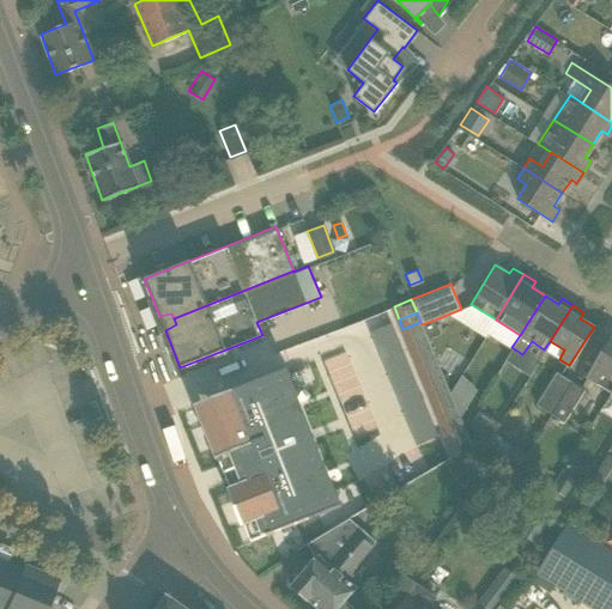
[(435,320),(422,324),(425,333),(428,338),(440,333),(435,320)]
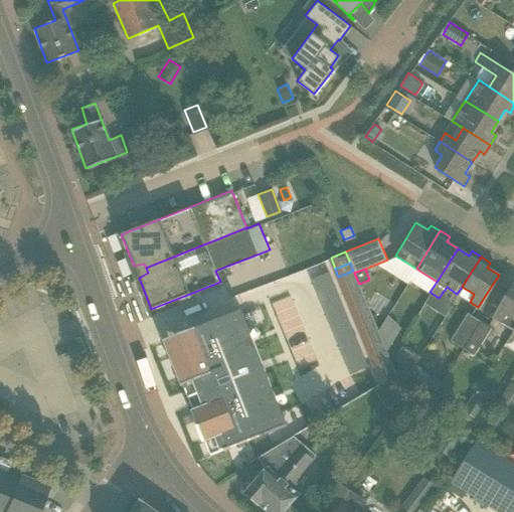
[(353,271),(338,277),(342,286),(357,280),(354,273),(353,271)]
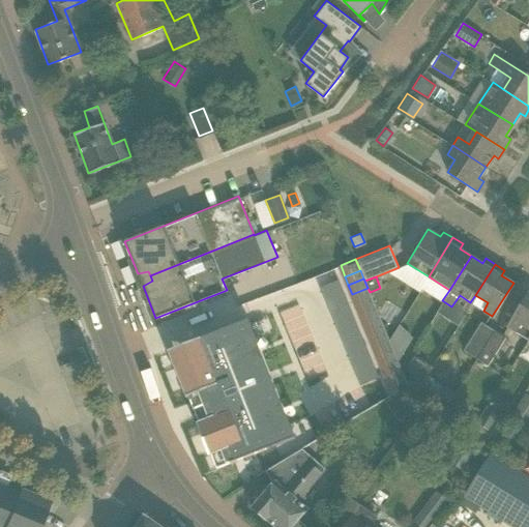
[(368,288),(352,294),(355,302),(371,296),(370,292),(368,288)]
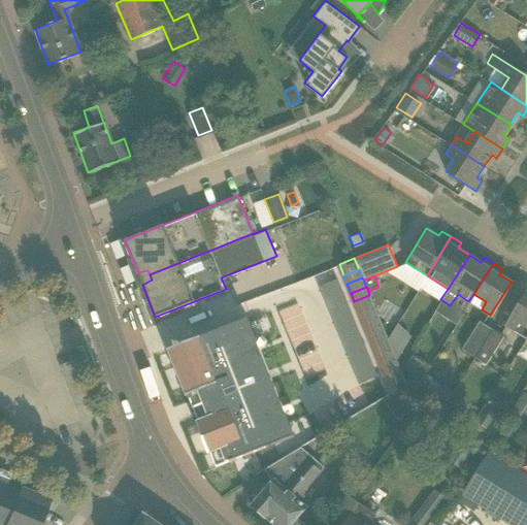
[(526,327),(526,291),(525,290),(504,324),(514,329),(518,322),(526,327)]
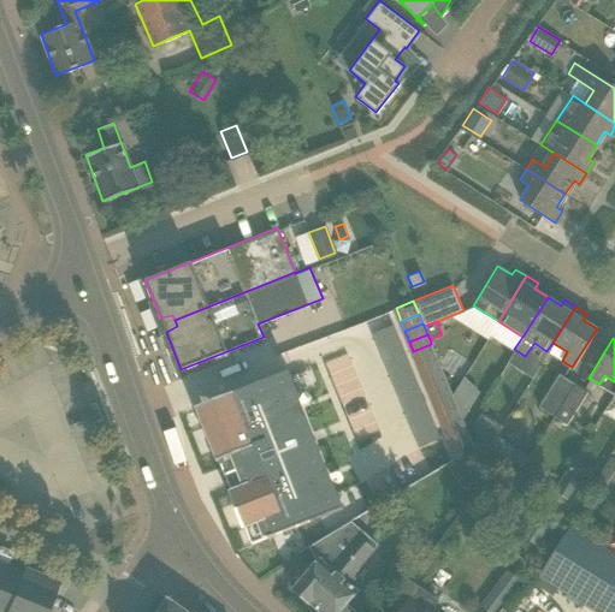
[(431,344),(413,351),(418,362),(436,355),(431,344)]
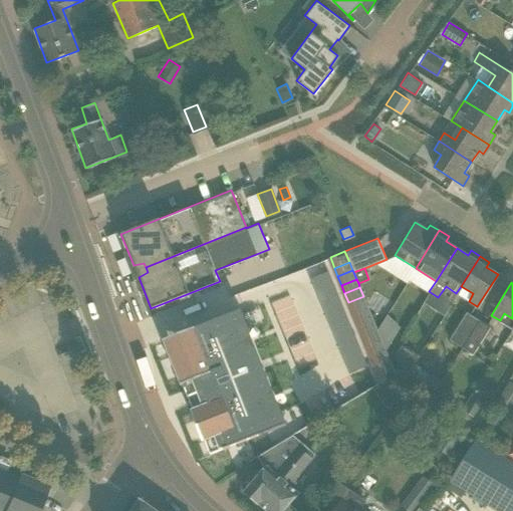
[(363,296),(348,302),(351,310),(366,304),(363,296)]
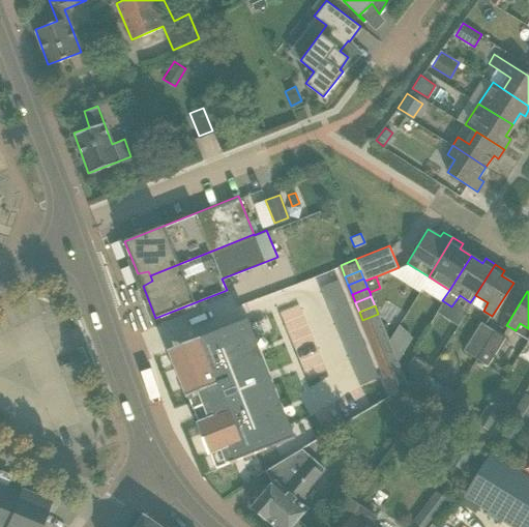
[(378,314),(362,320),(366,329),(382,323),(378,314)]
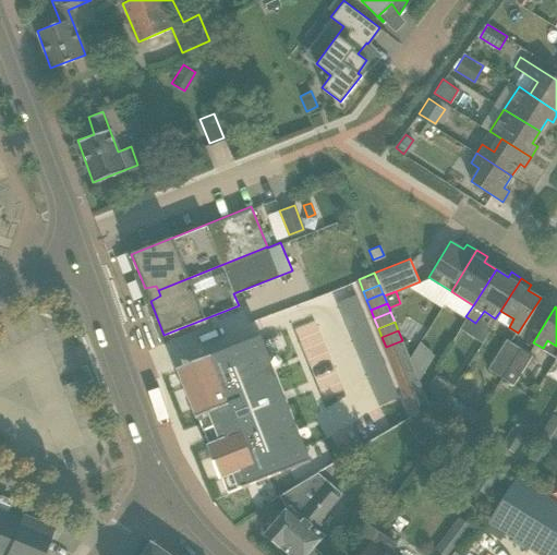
[(258,335),(176,369),(196,418),(198,417),(202,426),(204,425),(207,433),(205,434),(209,443),(207,444),(222,478),(225,478),(230,491),(310,457),(300,432),(293,434),(263,363),(269,361),(258,335)]
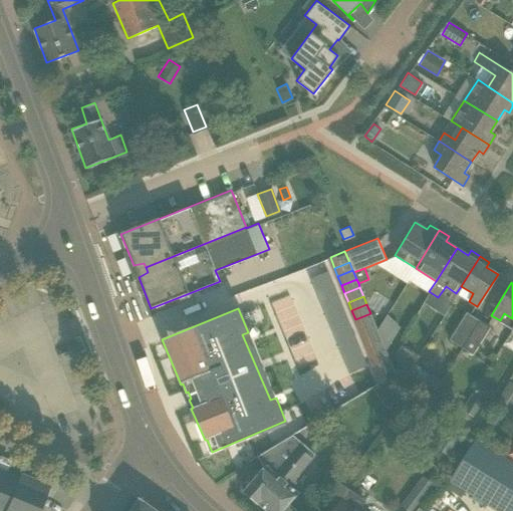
[(449,337),(462,345),(479,319),(466,311),(449,337)]
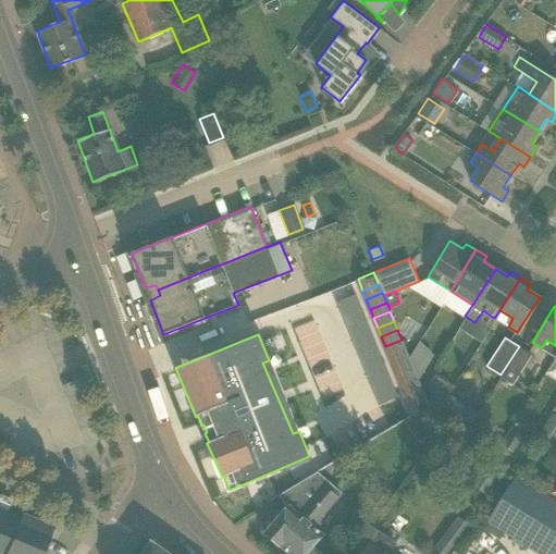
[(402,340),(385,346),(388,355),(405,348),(402,340)]
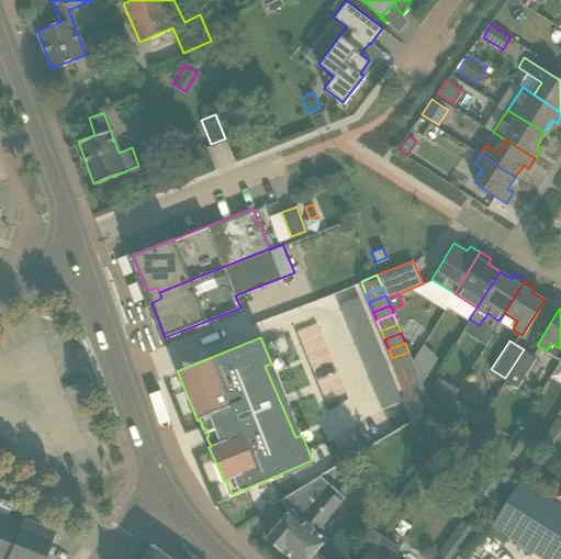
[(505,378),(517,386),(535,357),(524,349),(505,378)]
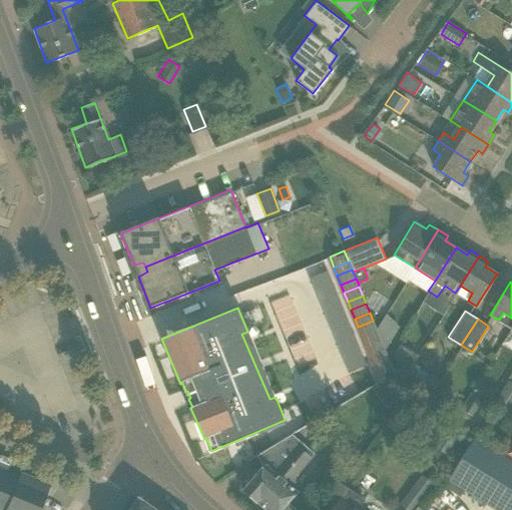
[(373,321),(358,327),(362,336),(377,330),(376,329),(373,321)]
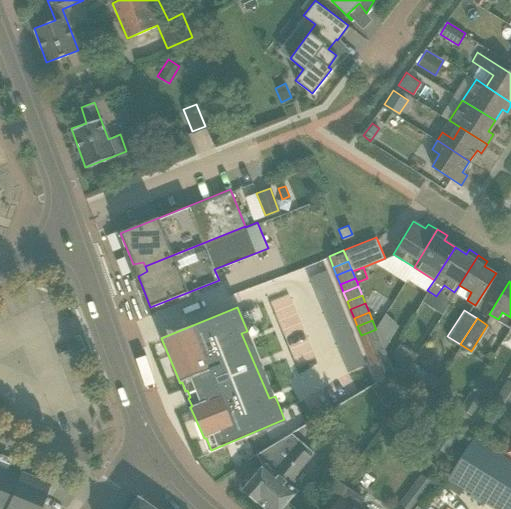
[(383,346),(383,348),(394,330),(379,321),(375,328),(376,329),(379,337),(383,346)]
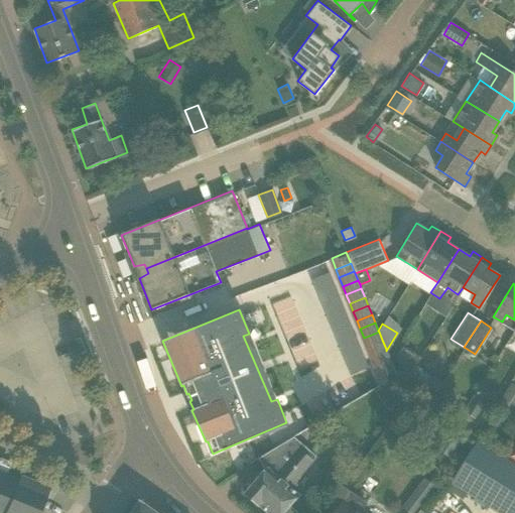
[(379,332),(364,338),(367,346),(382,340),(379,332)]
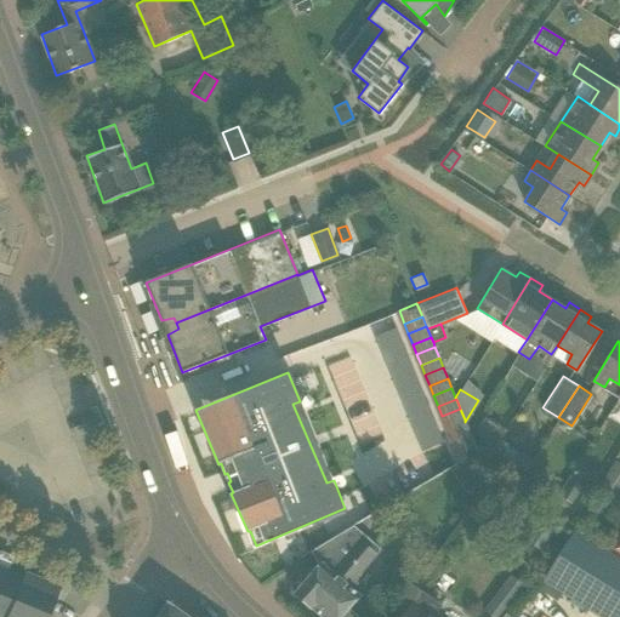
[(460,409),(442,416),(447,427),(465,420),(460,409)]
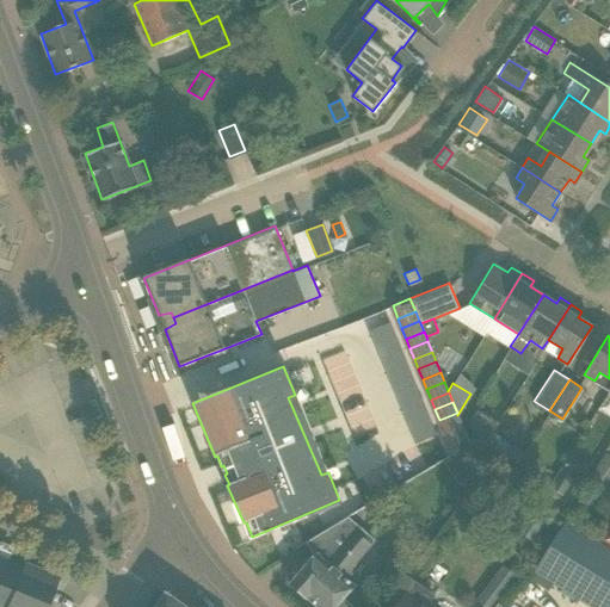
[(484,441),(491,429),(495,422),(476,409),(468,422),(475,437),(484,441)]
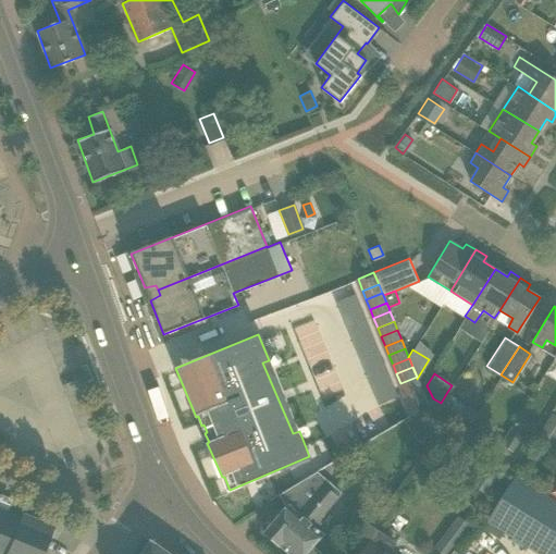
[(417,377),(400,383),(404,393),(420,385),(417,379),(417,377)]
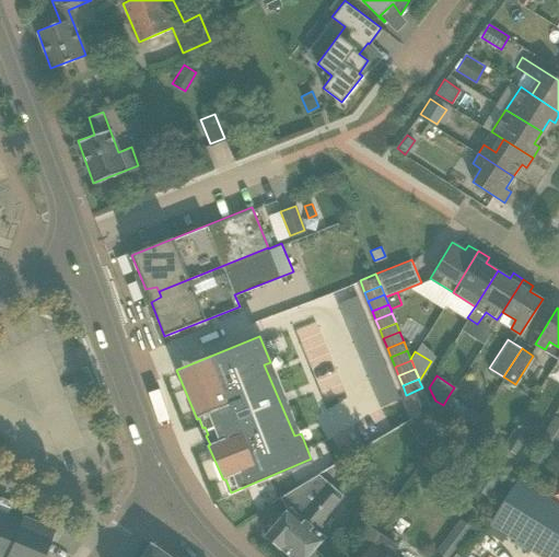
[(422,387),(406,395),(410,404),(426,397),(422,387)]
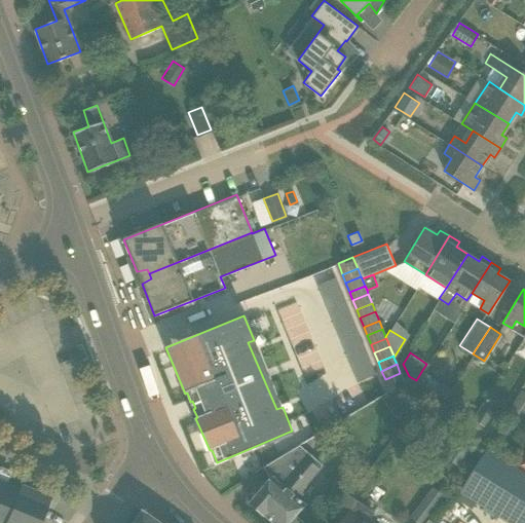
[(416,380),(444,399),(450,388),(422,370),(416,380)]
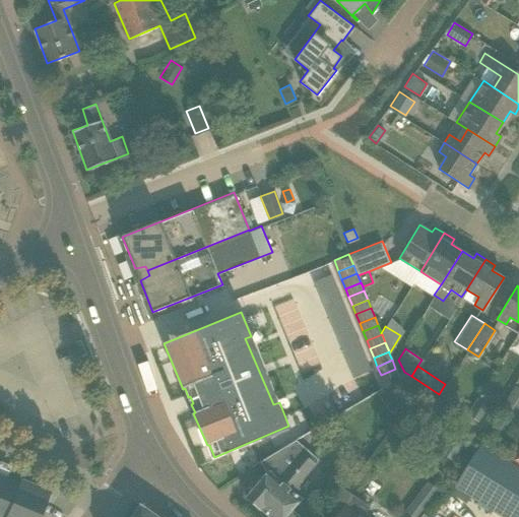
[(395,369),(381,375),(385,386),(399,378),(395,369)]
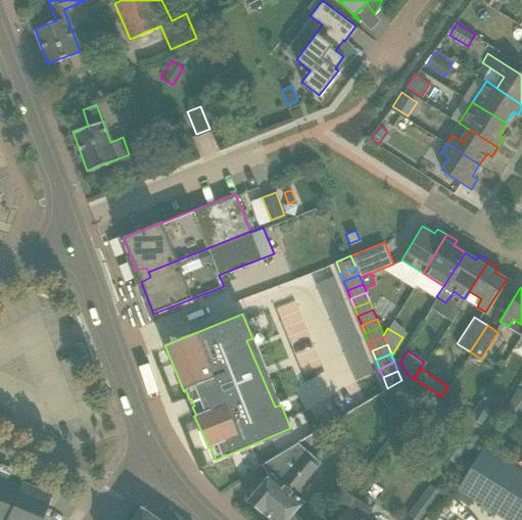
[(401,380),(380,396),(393,414),(415,397),(401,380)]
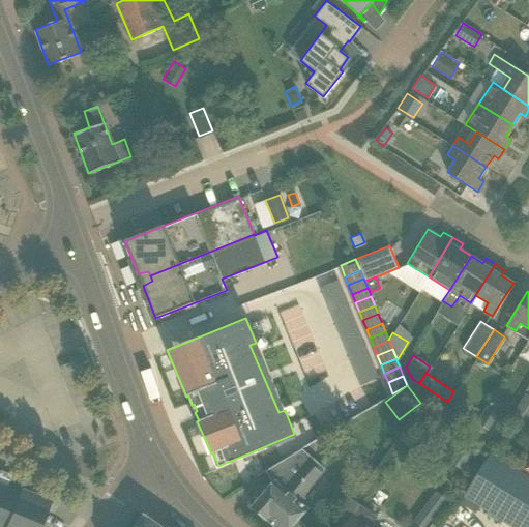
[(528,417),(528,393),(524,390),(512,410),(528,419),(528,417)]
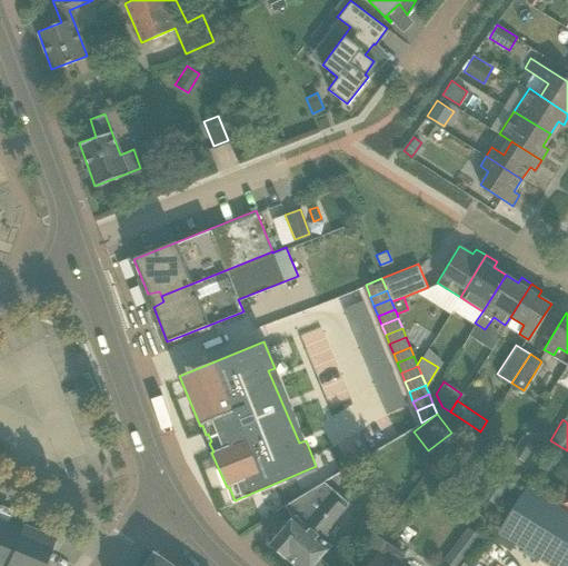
[(512,453),(524,460),(534,445),(522,437),(512,453)]
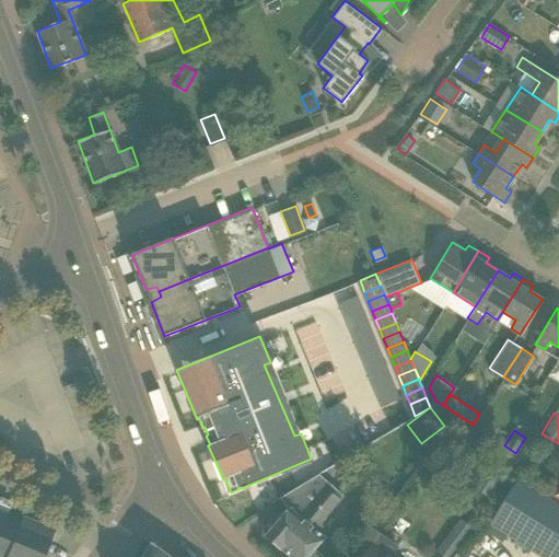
[(487,468),(474,486),(486,495),(499,477),(487,468)]
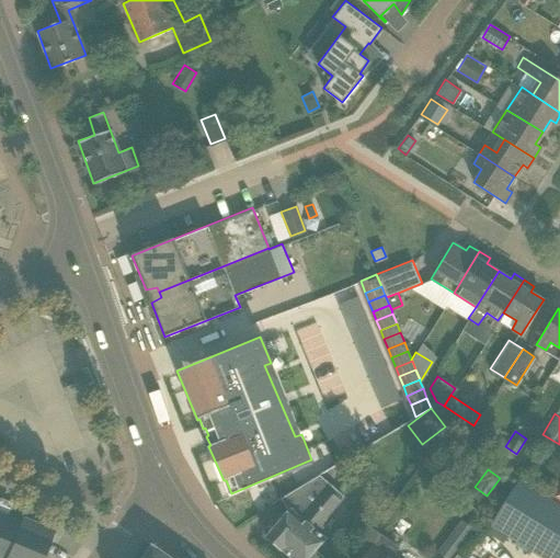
[(319,557),(321,556),(315,550),(324,538),(313,530),(343,494),(319,475),(281,497),(288,510),(265,536),(281,549),(282,549),(292,557),(319,557)]
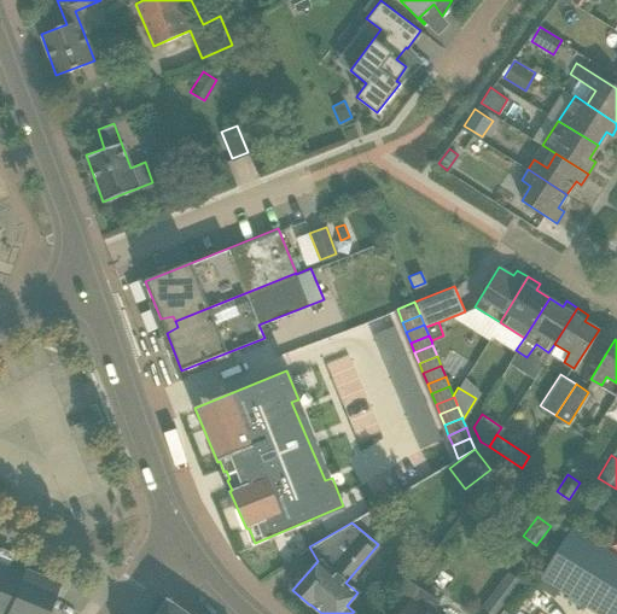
[(540,577),(598,613),(616,613),(616,553),(571,525),(540,577)]
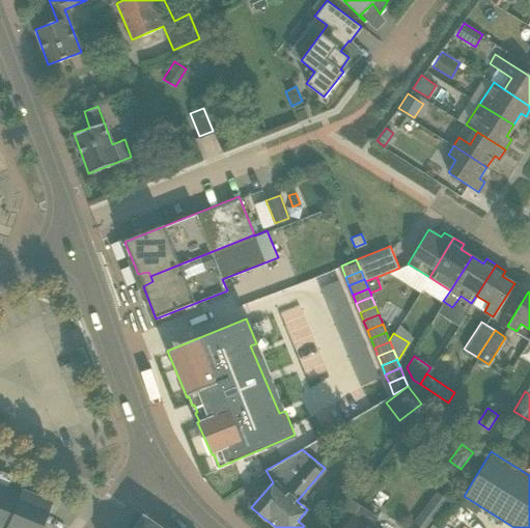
[(0,527),(36,527),(48,501),(20,490),(18,495),(4,489),(7,481),(0,477),(0,527)]
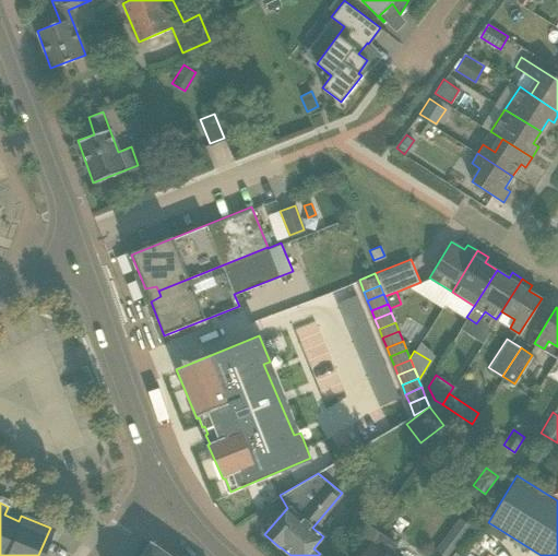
[(394,555),(391,554),(398,543),(370,523),(357,541),(368,548),(361,555),(394,555)]
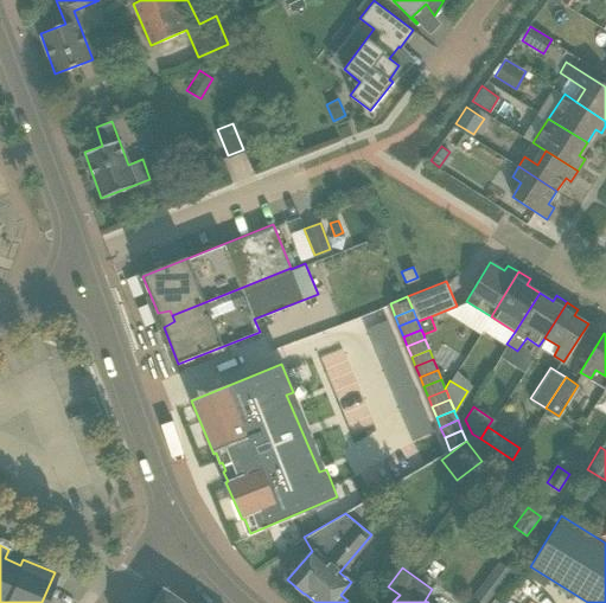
[(472,595),(483,602),(486,602),(492,596),(495,594),(480,583),(472,595)]
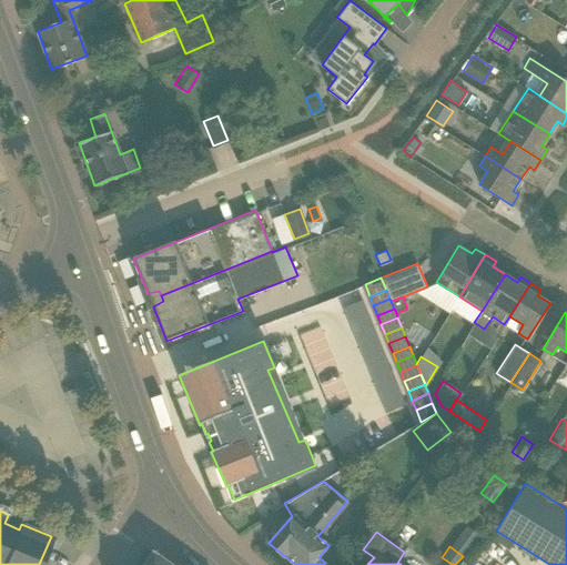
[(172,564),(153,552),(143,564),(172,564)]
